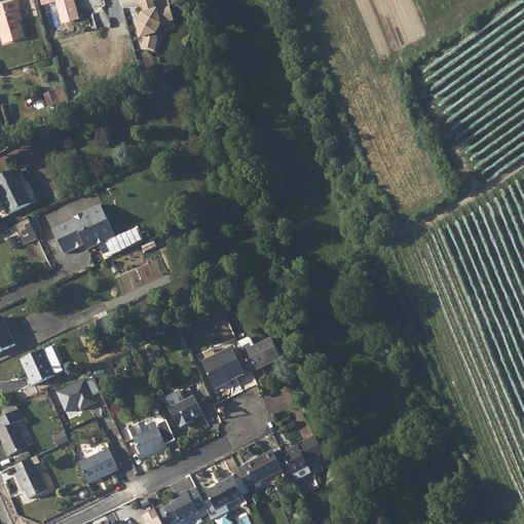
[(12,0),(0,3),(0,38),(1,42),(22,37),(14,8),(19,7),(16,0),(12,0)]
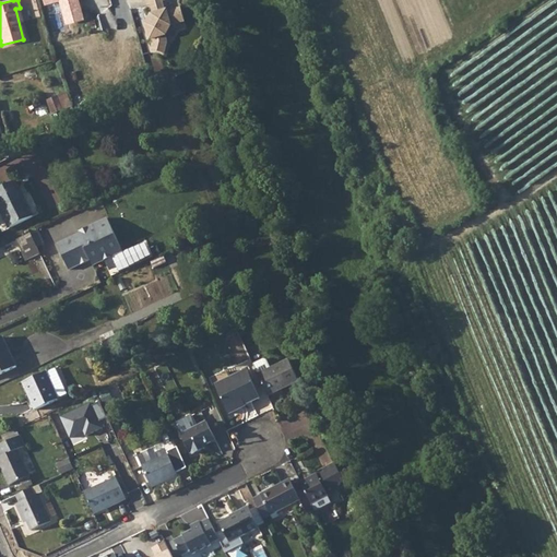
[(42,0),(43,2),(48,0),(59,0),(66,23),(84,18),(79,0),(42,0)]
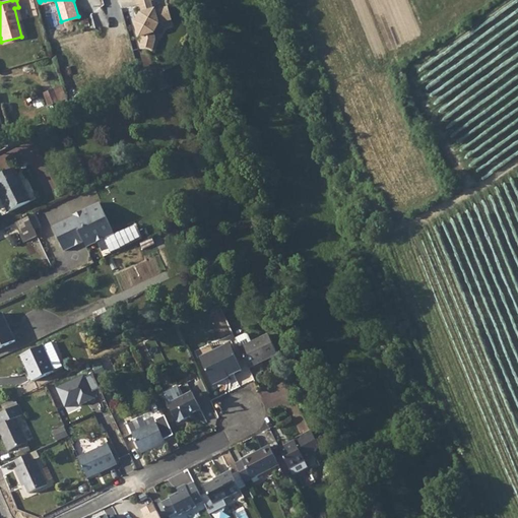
[(150,48),(153,37),(151,29),(156,21),(170,17),(166,4),(152,7),(152,6),(151,6),(148,0),(133,0),(134,3),(137,2),(139,10),(137,10),(132,19),(133,23),(132,24),(135,35),(138,34),(139,37),(137,44),(150,48)]
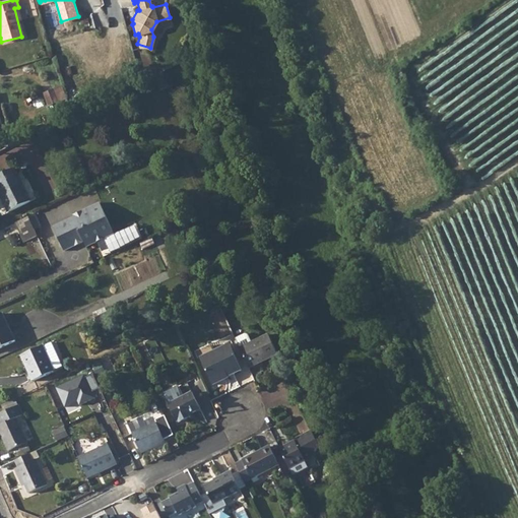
[(172,83),(167,70),(166,70),(162,72),(160,70),(152,74),(158,88),(172,83)]
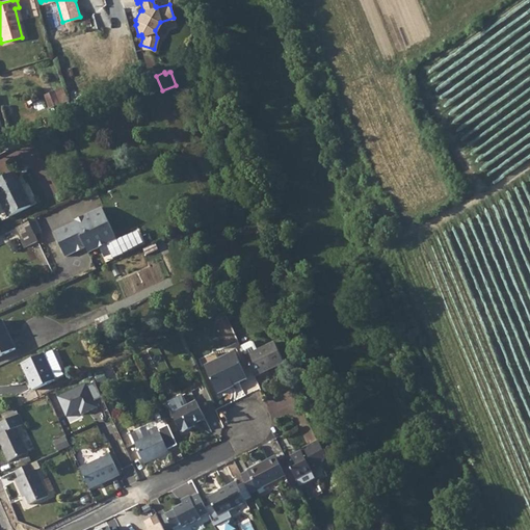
[(302,84),(297,86),(301,99),(308,97),(302,84)]
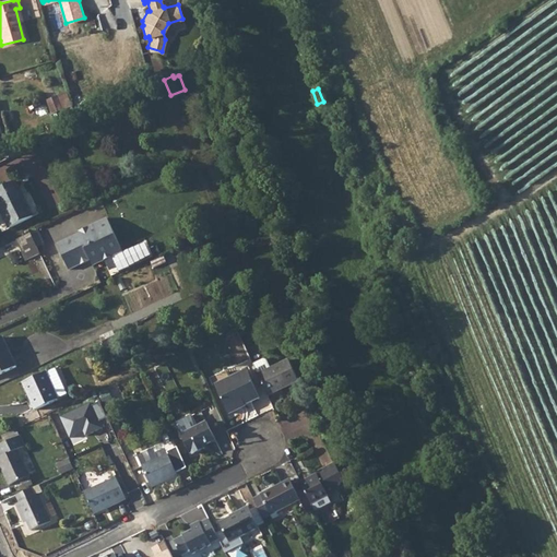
[(47,95),(50,110),(72,106),(69,91),(47,95)]
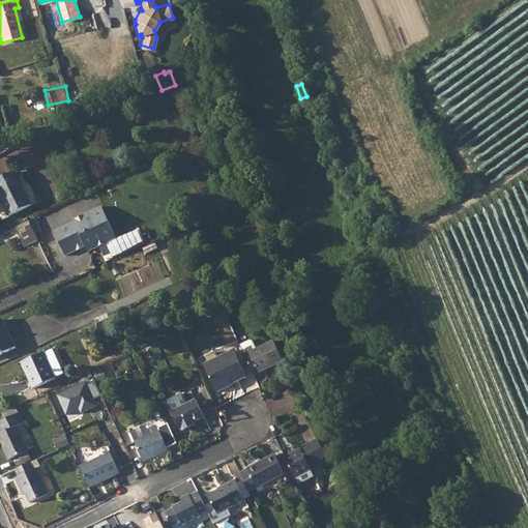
[(12,170),(0,175),(0,197),(7,213),(28,203),(12,170)]
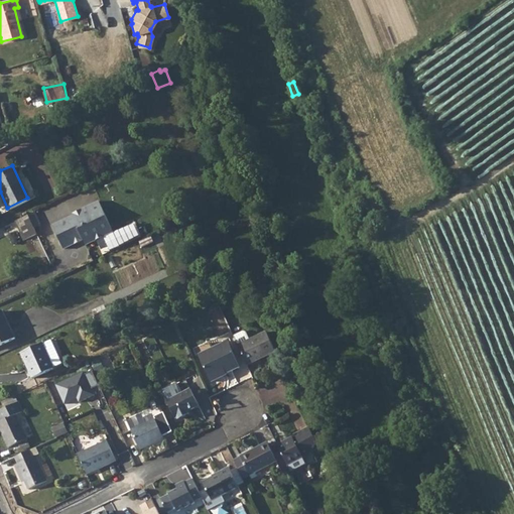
[(81,244),(92,239),(89,234),(97,231),(97,232),(107,228),(93,201),(65,214),(66,215),(46,224),(57,248),(68,243),(69,241),(77,237),(81,244)]
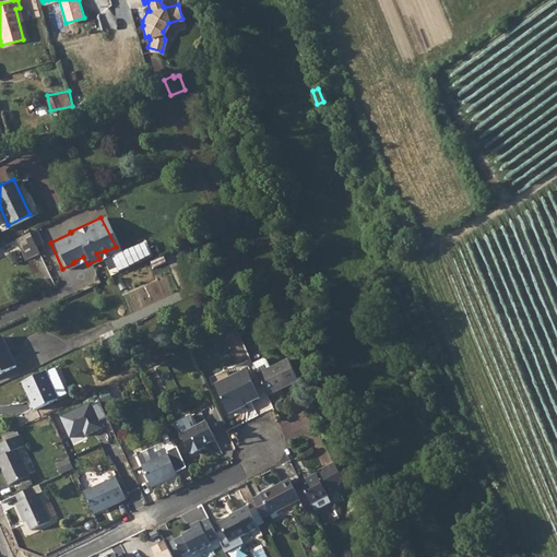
[(24,233),(11,239),(21,259),(34,252),(24,233)]
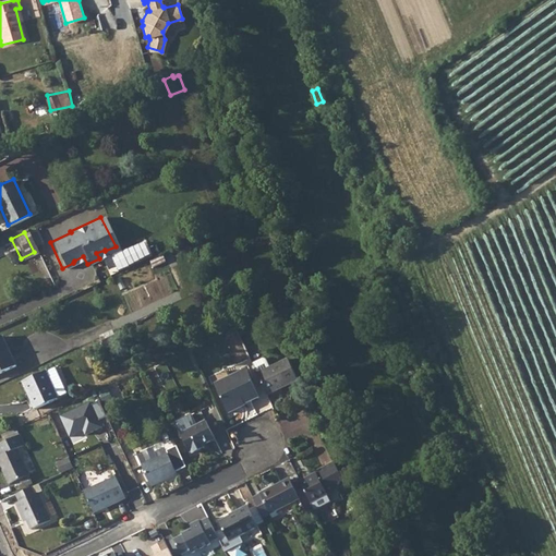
[(96,253),(99,258),(117,250),(116,246),(105,251),(105,250),(96,253)]
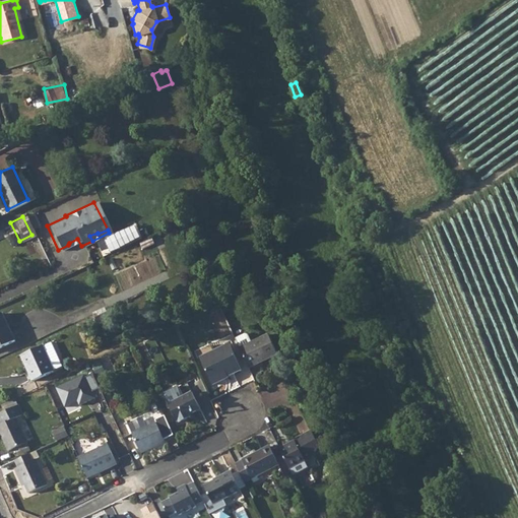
[(104,307),(91,312),(95,321),(108,316),(104,307)]
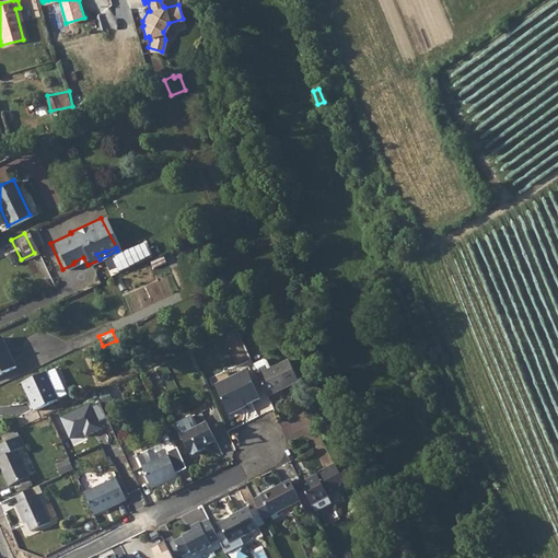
[(0,371),(12,367),(0,341),(0,371)]
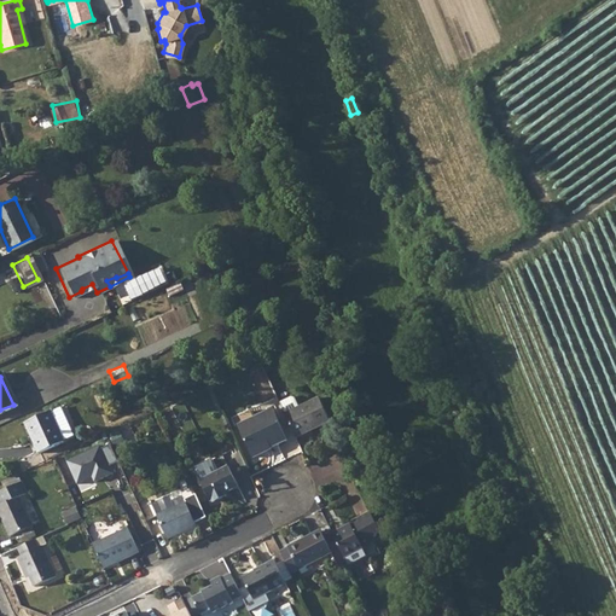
[(320,395),(285,411),(296,435),(331,418),(320,395)]
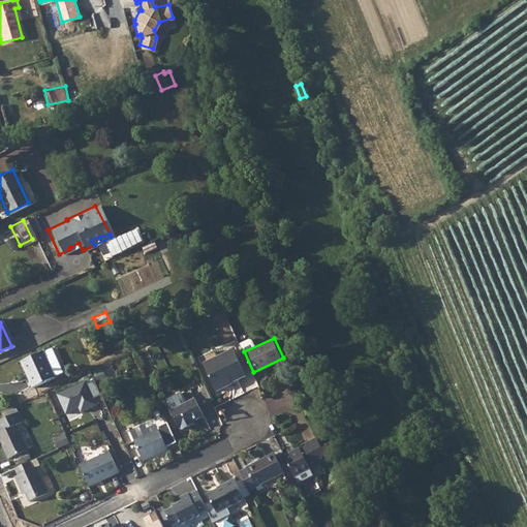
[(50,346),(20,361),(32,385),(62,372),(50,346)]
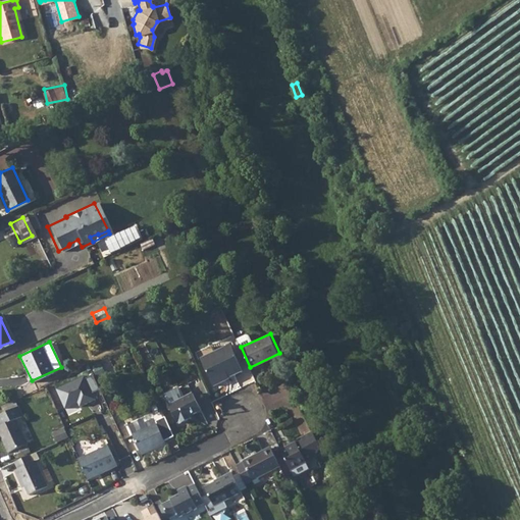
[(230,344),(200,358),(212,385),(226,378),(225,377),(242,369),(230,344)]
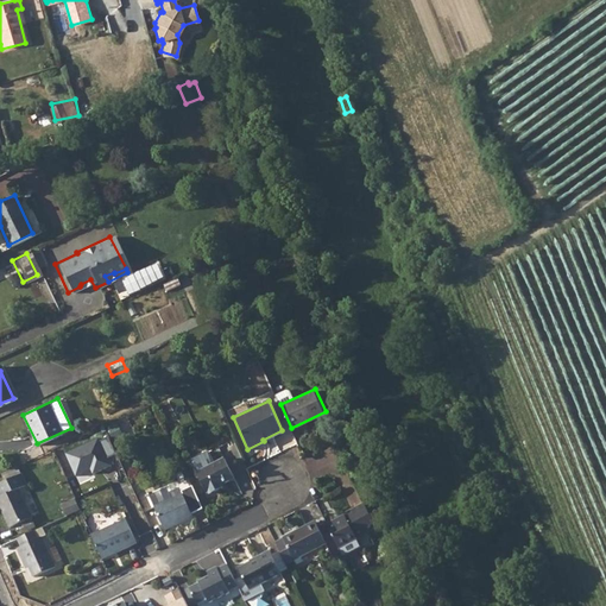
[(96,436),(62,450),(73,474),(89,467),(92,471),(108,462),(106,455),(114,452),(107,436),(98,440),(96,436)]
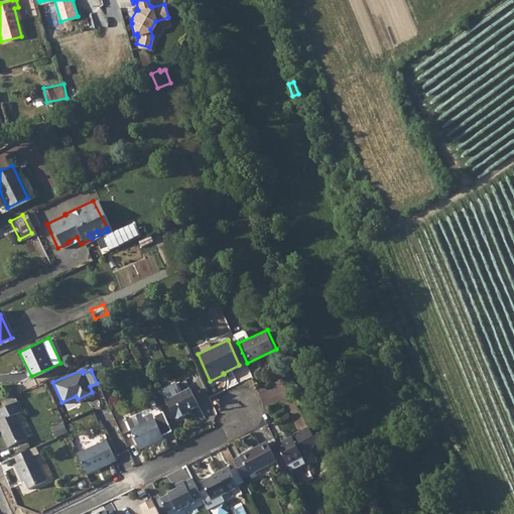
[(190,388),(165,399),(173,416),(175,415),(177,417),(188,412),(187,410),(198,405),(190,388)]
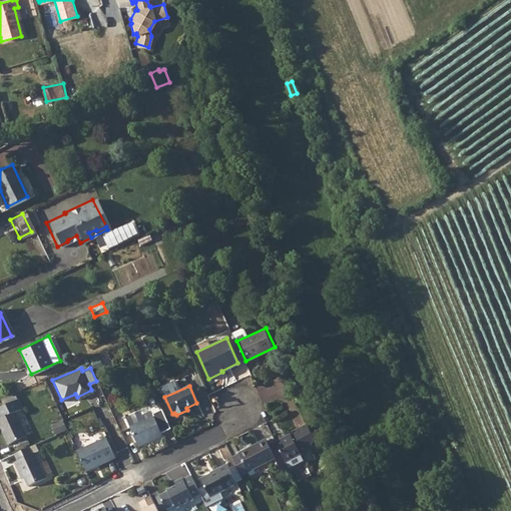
[(16,399),(0,406),(0,428),(7,444),(25,436),(14,412),(21,408),(16,399)]
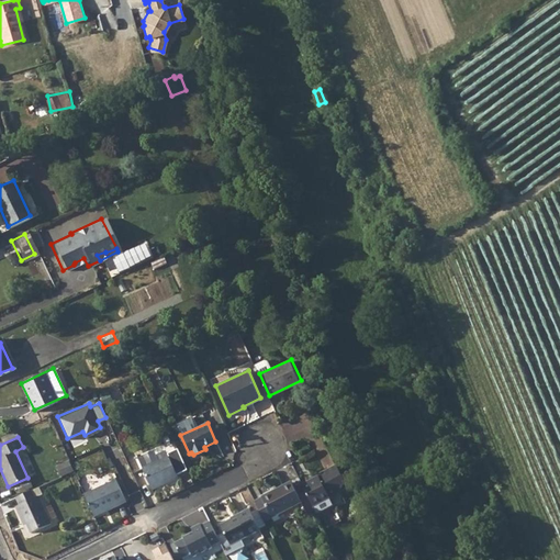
[(155,449),(138,455),(142,462),(157,457),(155,449)]
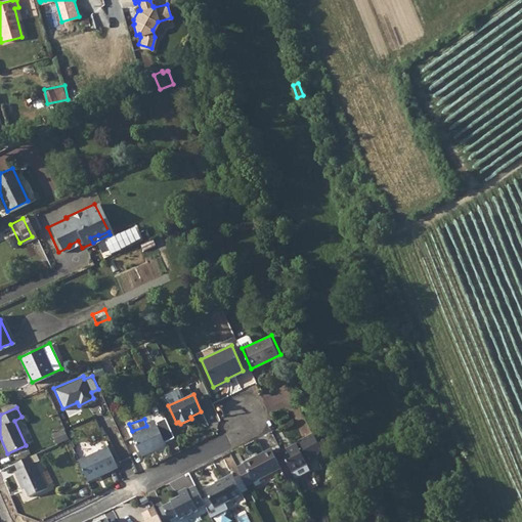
[(157,424),(131,436),(139,452),(150,447),(151,450),(165,444),(157,424)]
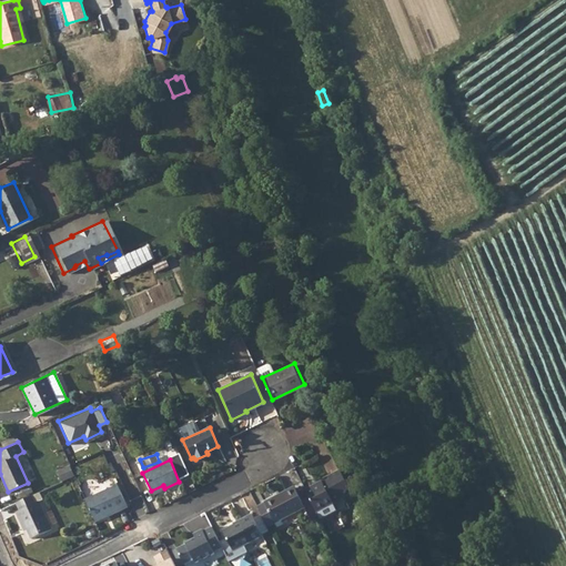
[(72,472),(69,464),(54,470),(59,478),(72,472)]
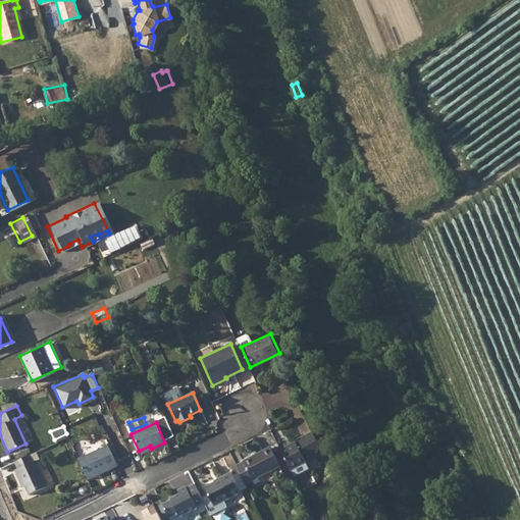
[(287,447),(281,450),(287,459),(291,470),(306,462),(306,461),(323,452),(313,431),(296,439),(296,442),(287,447)]
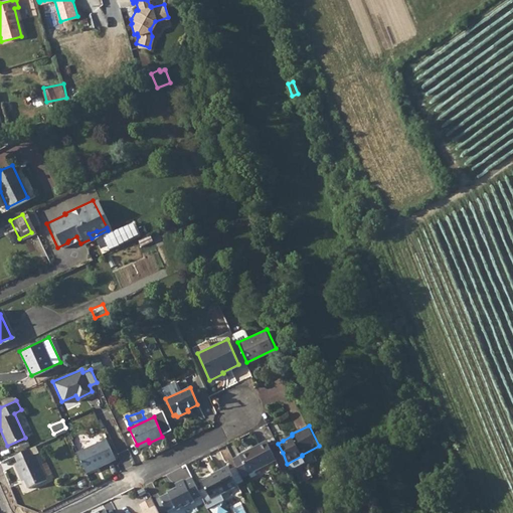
[(105,437),(76,451),(84,469),(96,464),(97,465),(115,456),(114,456),(121,452),(112,433),(104,436),(105,437)]
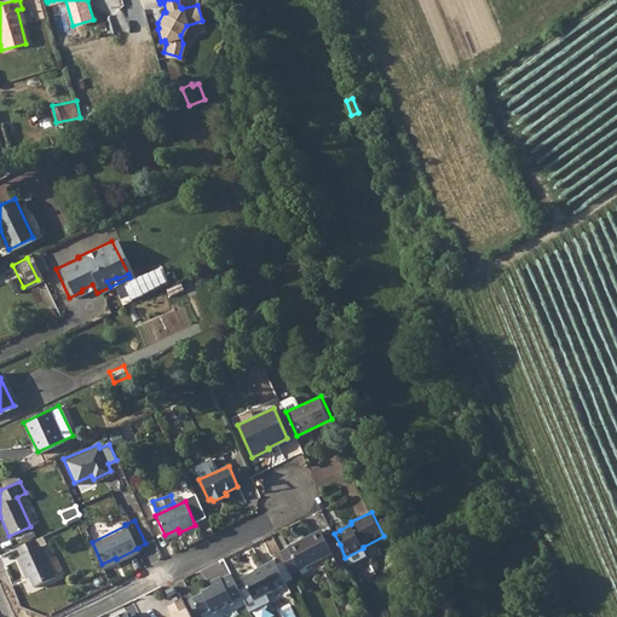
[(340,545),(334,534),(326,538),(321,530),(289,546),(300,569),(319,559),(324,568),(336,561),(341,571),(350,566),(345,558),(340,545)]
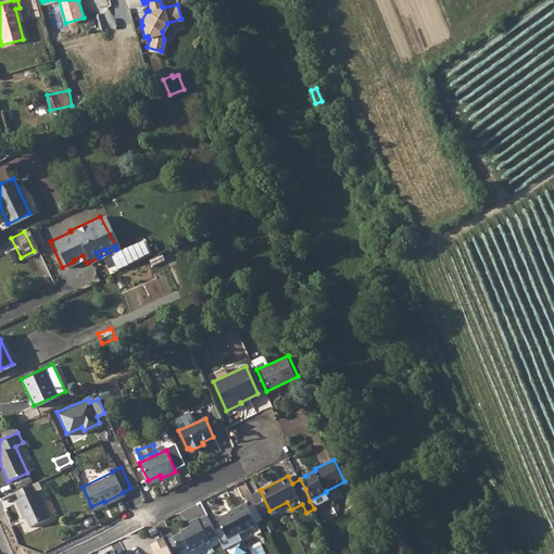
[(25,486),(11,492),(14,500),(10,502),(17,516),(20,515),(26,527),(46,518),(33,491),(29,492),(25,486)]
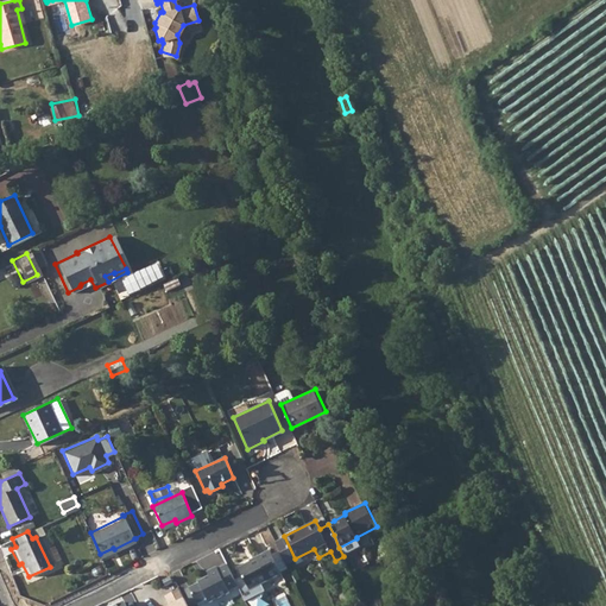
[(248,561),(239,566),(250,589),(282,573),(270,549),(257,556),(258,559),(250,562),(248,561)]
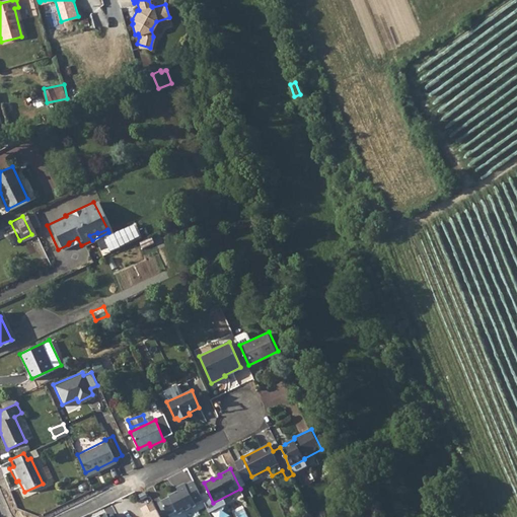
[(203,499),(193,479),(186,484),(185,482),(175,487),(178,492),(174,494),(173,493),(160,499),(153,503),(159,516),(161,516),(167,514),(176,510),(178,513),(195,505),(194,503),(203,499)]
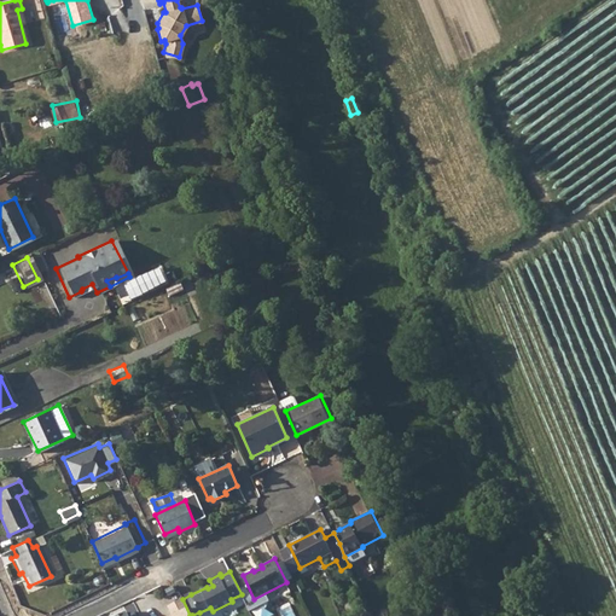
[(190,615),(182,599),(180,594),(163,603),(168,612),(160,615),(190,615)]
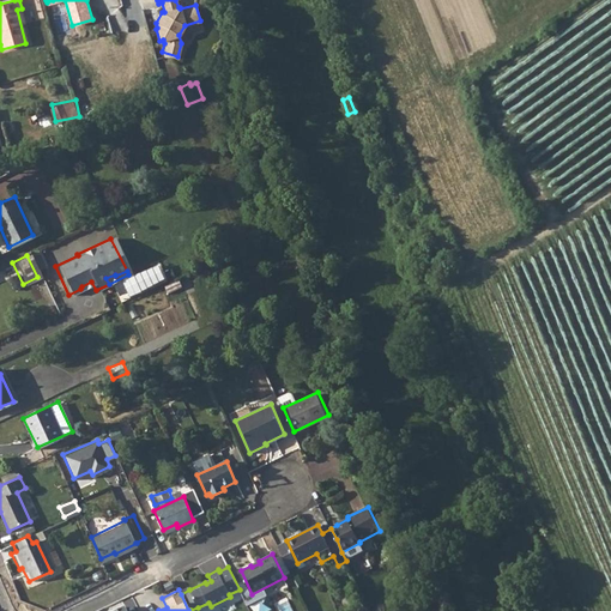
[(135,610),(131,599),(106,610),(135,610)]
